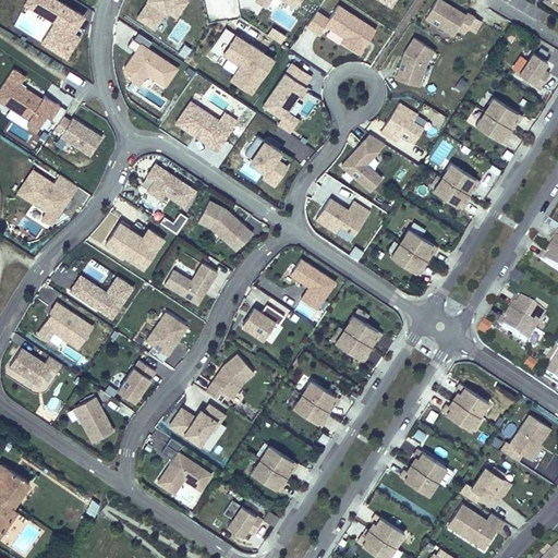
[(57,0),(25,0),(23,3),(52,20),(39,43),(69,59),(82,36),(74,32),(84,15),(57,0)]
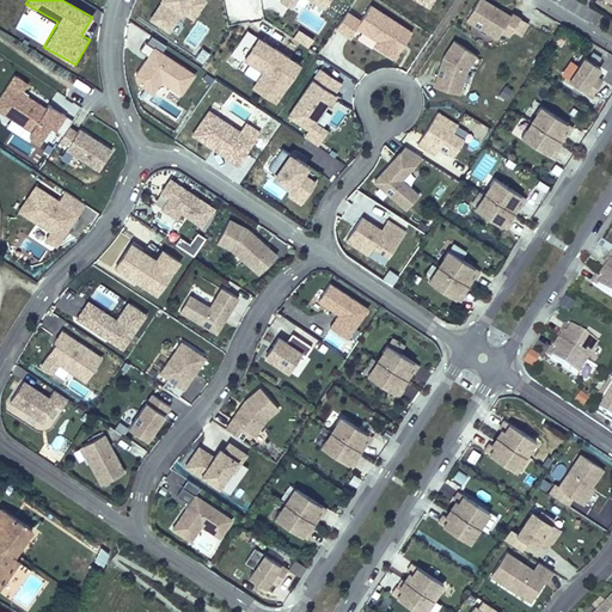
[(206,0),(163,0),(152,18),(170,30),(183,11),(194,18),(206,0)]
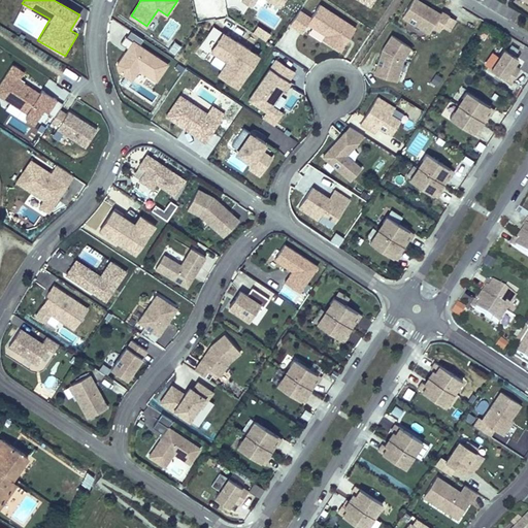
[(440,11),(421,0),(411,0),(401,18),(428,34),(432,28),(439,32),(442,27),(450,31),(457,20),(449,15),(450,14),(441,9),(440,11)]
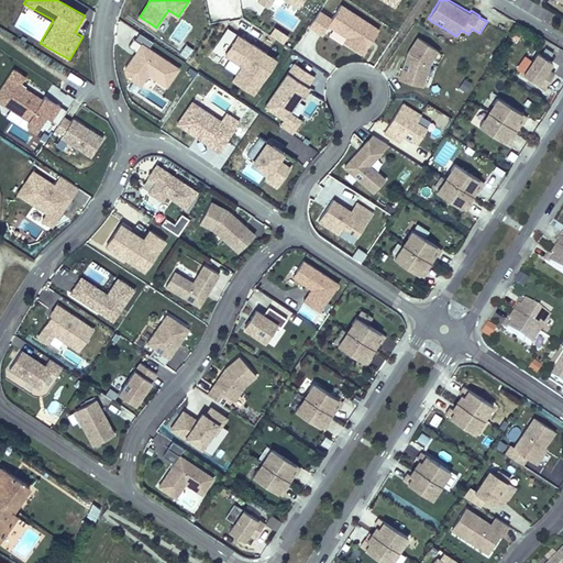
[(379,30),(341,4),(331,19),(319,11),(309,25),(322,34),(329,24),(348,37),(344,42),(362,55),(379,30)]
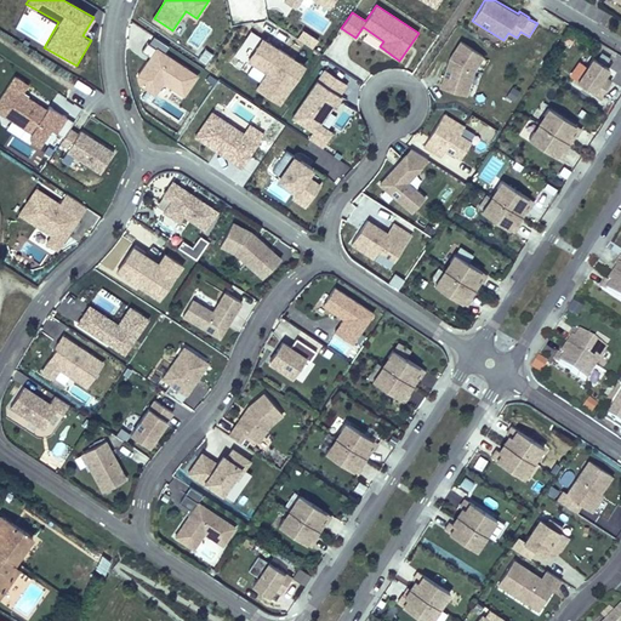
[(305,30),(298,39),(313,49),(319,40),(305,30)]
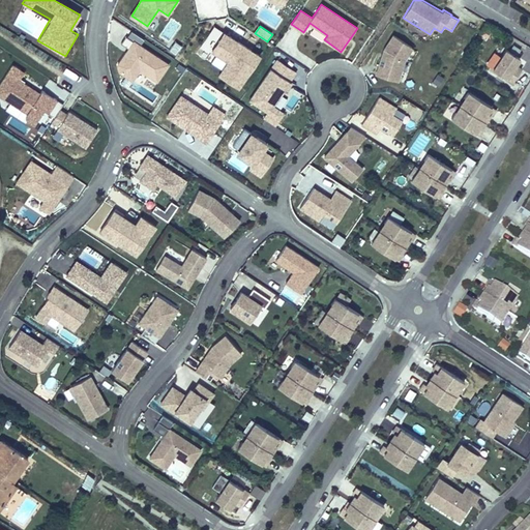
[(225,33),(212,52),(228,61),(218,77),(239,90),(261,56),(225,33)]
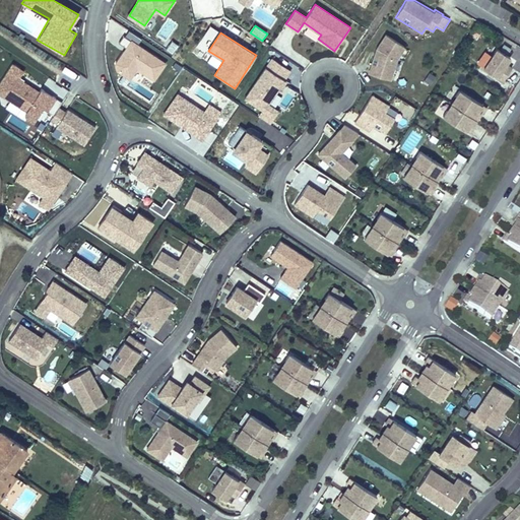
[(405,46),(385,33),(376,47),(368,73),(391,80),(398,57),(405,46)]
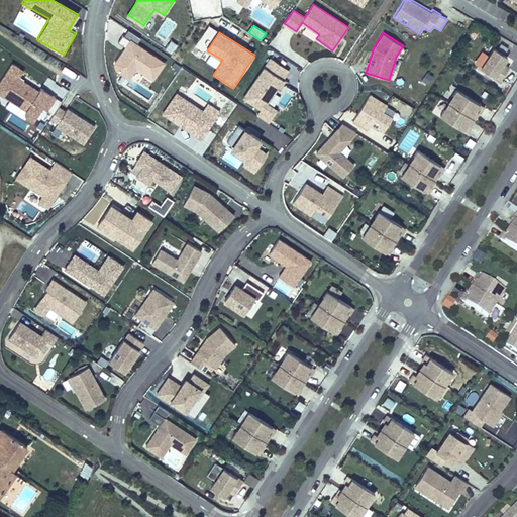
[(165,62),(123,33),(118,40),(126,46),(116,62),(117,69),(129,77),(136,67),(153,78),(165,62)]
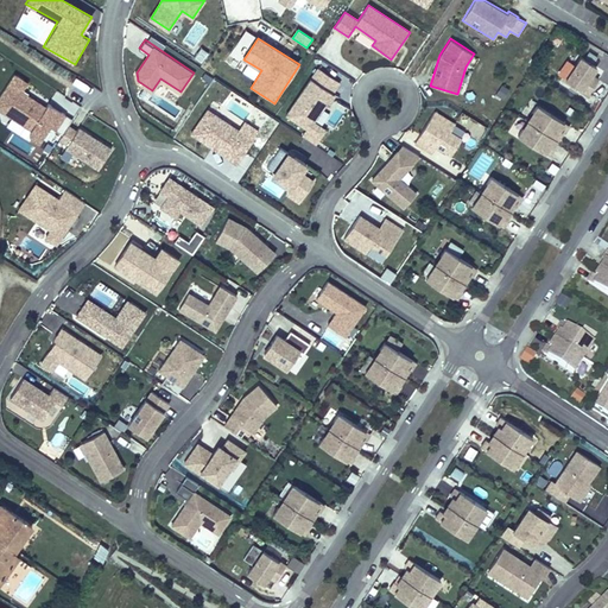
[(599,67),(581,55),(565,78),(588,94),(599,77),(593,74),(599,67)]
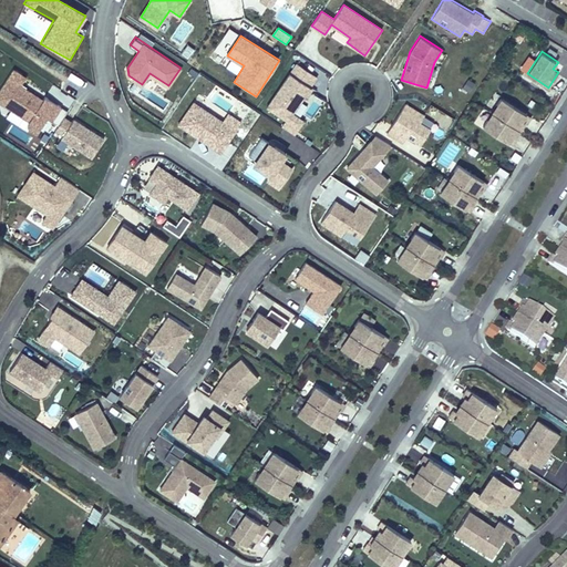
[(292,113),(316,79),(296,65),(268,106),(287,120),(282,126),(294,134),(303,120),(292,113)]
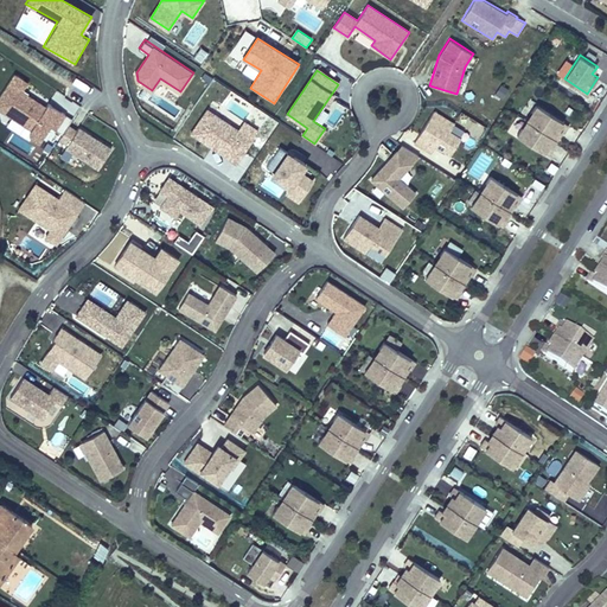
[(62,113),(45,102),(42,106),(18,89),(23,81),(11,74),(0,89),(0,110),(27,128),(25,132),(27,138),(34,144),(46,126),(51,128),(62,113)]
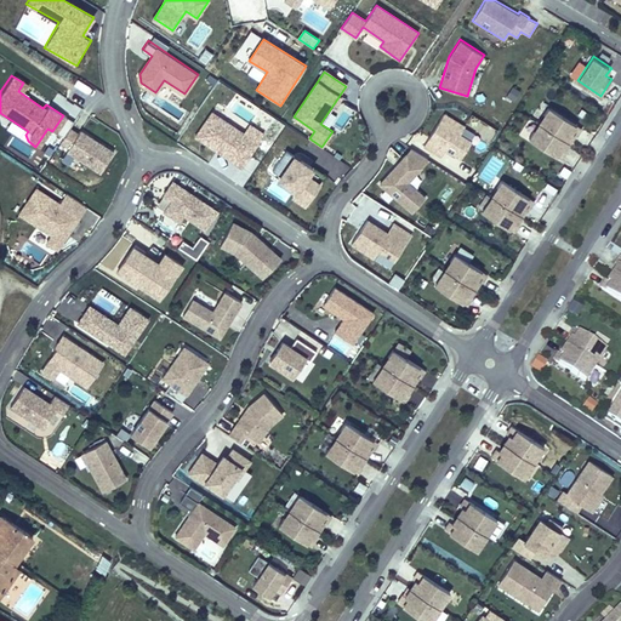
[(548,106),(539,121),(568,140),(573,132),(575,134),(577,136),(582,127),(548,106)]
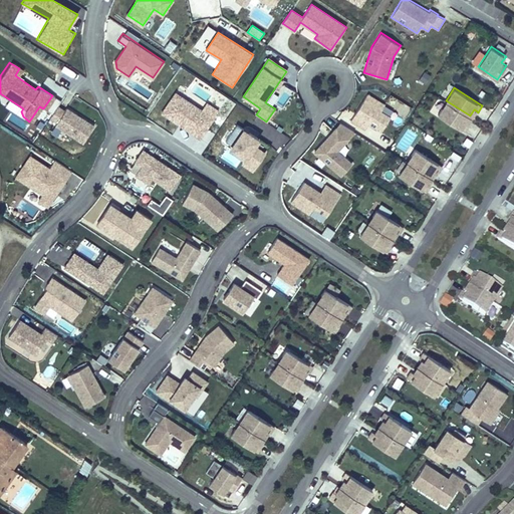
[(384,103),(367,92),(349,121),(364,131),(368,124),(380,132),(391,115),(380,110),(384,103)]
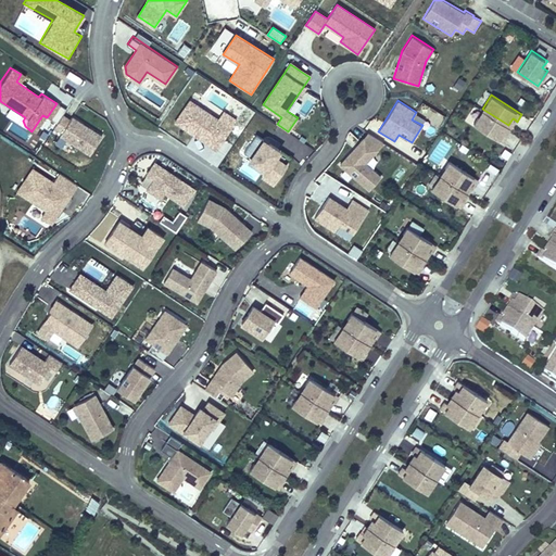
[(231,128),(190,101),(176,123),(216,150),(231,128)]
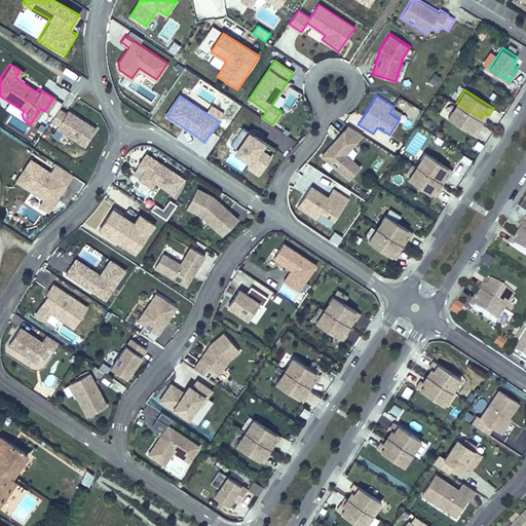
[(51,116),(60,102),(53,98),(44,111),(51,116)]
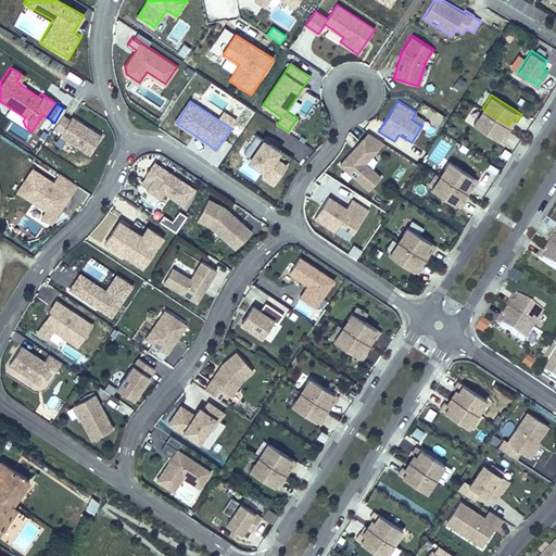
[(441,124),(445,113),(421,104),(415,121),(425,124),(426,118),(441,124)]
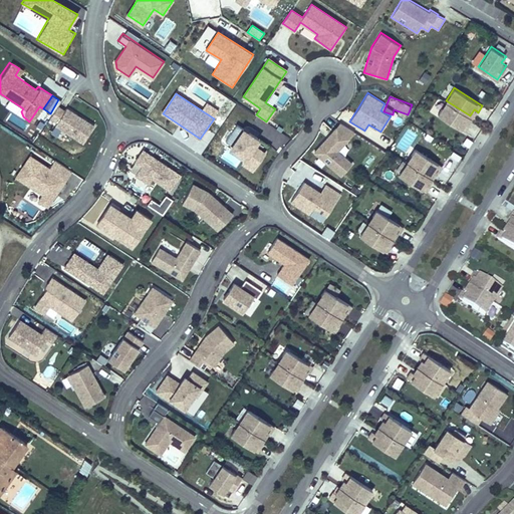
[(16,112),(20,106),(10,100),(6,106),(16,112)]
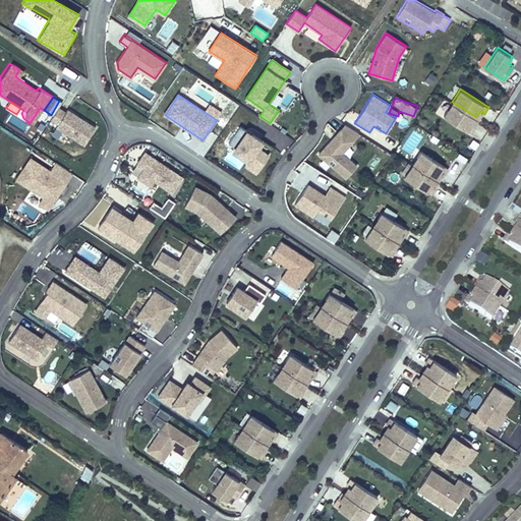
[(443,115),(471,133),(475,127),(473,125),(471,124),(476,117),(452,102),(443,115)]
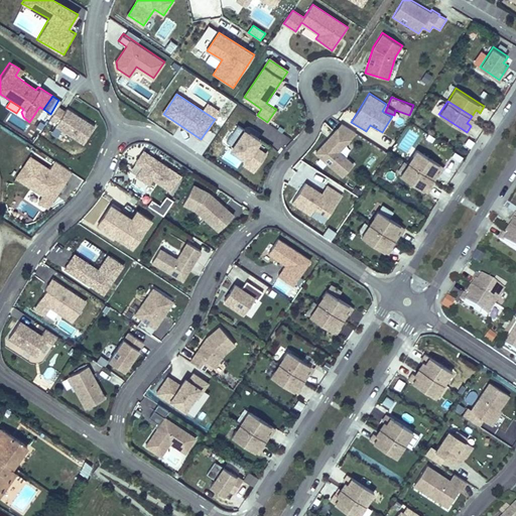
[(95,125),(67,107),(65,110),(58,106),(49,119),(56,123),(54,126),(83,144),(95,125)]
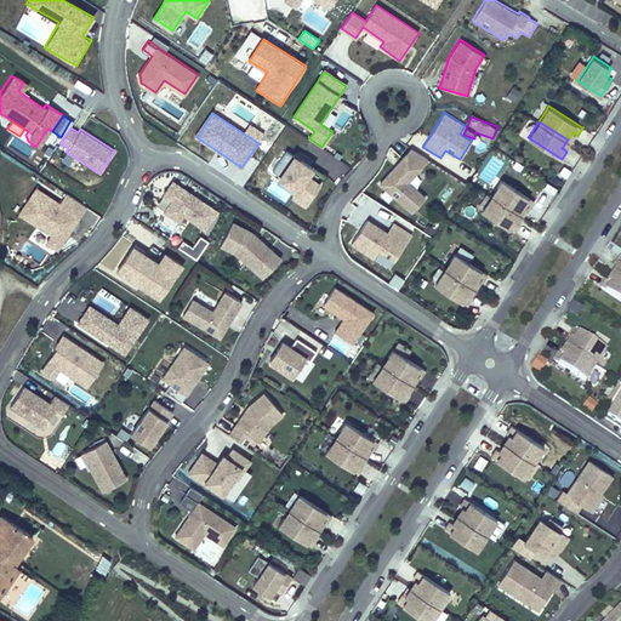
[(428,159),(410,148),(377,183),(411,214),(426,197),(409,182),(428,159)]
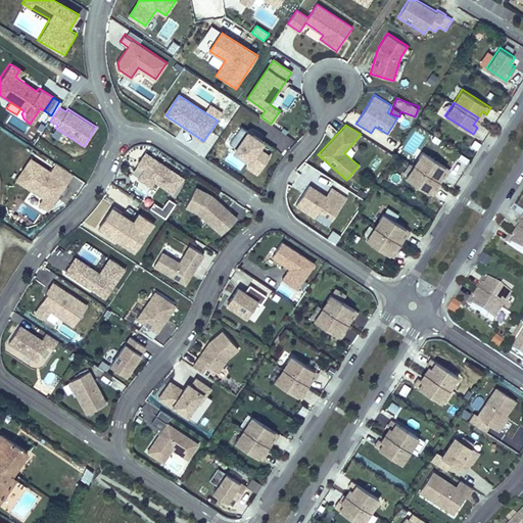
[(270,155),(259,148),(264,142),(242,127),(231,144),(242,152),(240,155),(250,162),(252,159),(263,165),(270,155)]
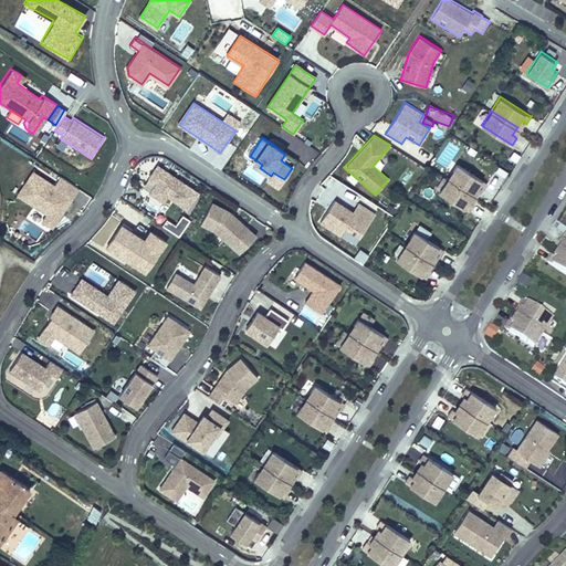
[(450,144),(437,161),(446,167),(458,149),(450,144)]
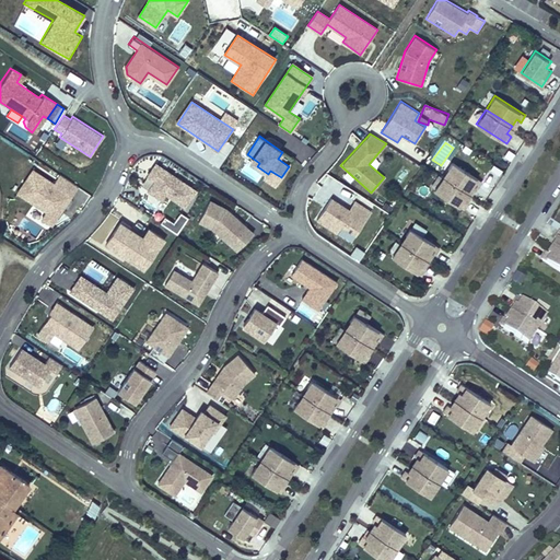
[(452,161),(443,175),(468,191),(474,185),(476,186),(478,188),(482,181),(452,161)]
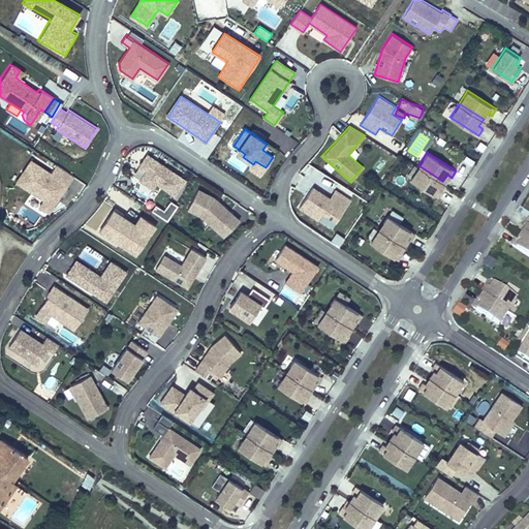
[(186,180),(148,155),(141,166),(143,167),(148,170),(142,181),(154,188),(157,183),(176,195),(186,180)]
